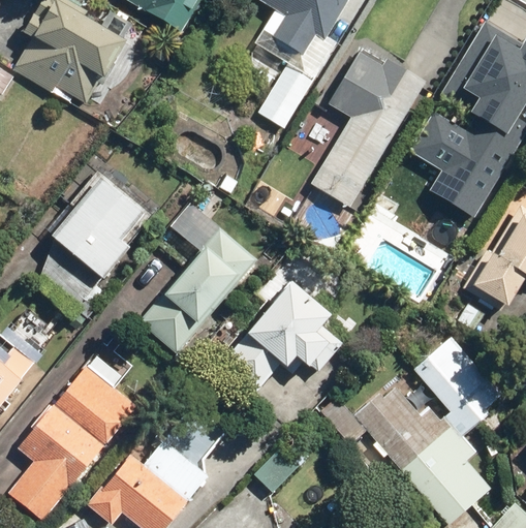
[(55,0),(42,24),(31,17),(22,33),(29,37),(12,66),(86,107),(125,37),(57,0),(55,0)]
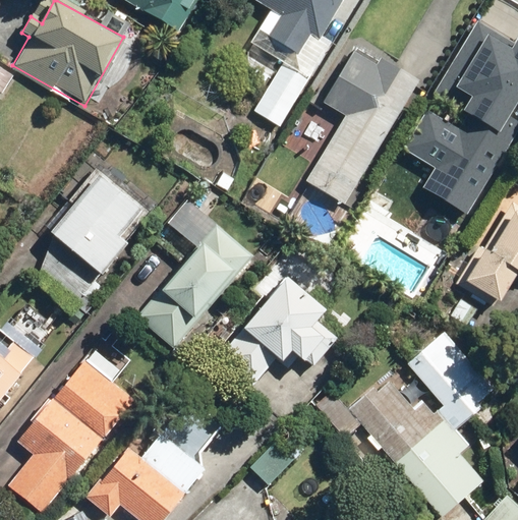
[(138,0),(145,3),(140,9),(180,33),(199,0),(207,0),(208,0),(207,0),(138,0)]
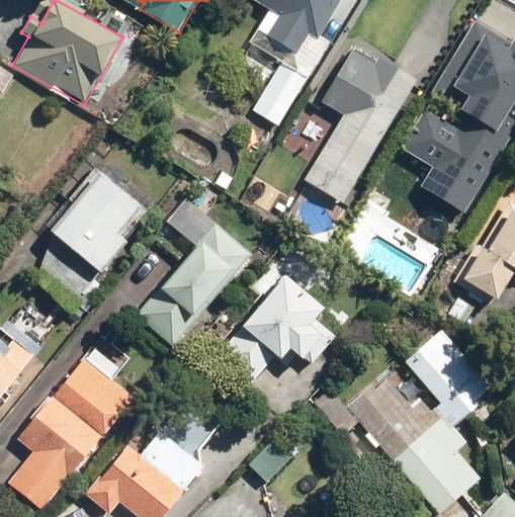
[(256,0),(270,8),(251,41),(282,60),(252,111),(278,126),(330,38),(320,32),(339,0),(256,0)]
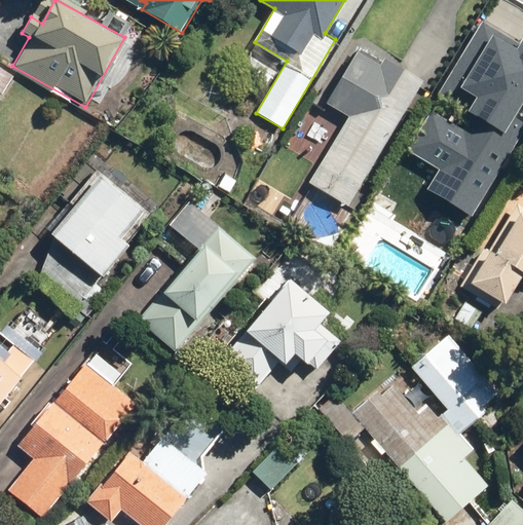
[(464,217),(522,129),(522,38),(519,45),(484,22),(436,94),(446,100),(414,148),(445,169),(428,192),(464,217)]
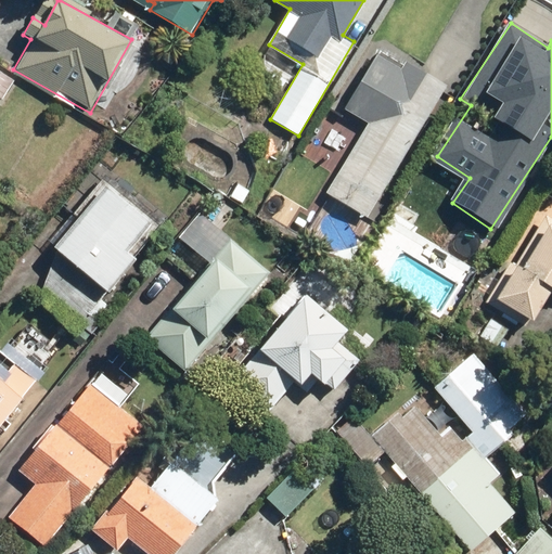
[(325,194),(370,219),(448,82),(381,43),(344,107),(368,120),(325,194)]
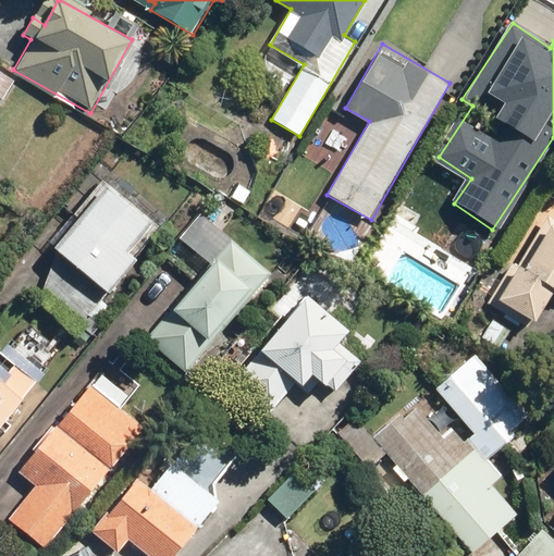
[(81,221),(58,246),(108,291),(138,257),(134,254),(162,222),(111,176),(75,217),(81,221)]
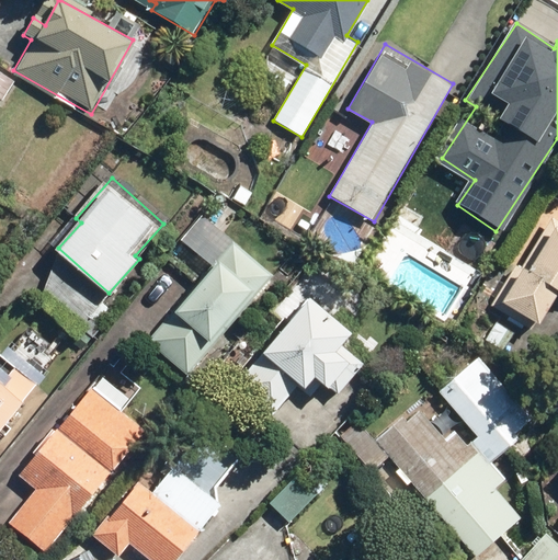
[(509,301),(539,322),(557,296),(557,216),(553,214),(517,264),(515,263),(488,303),(501,311),(509,301)]
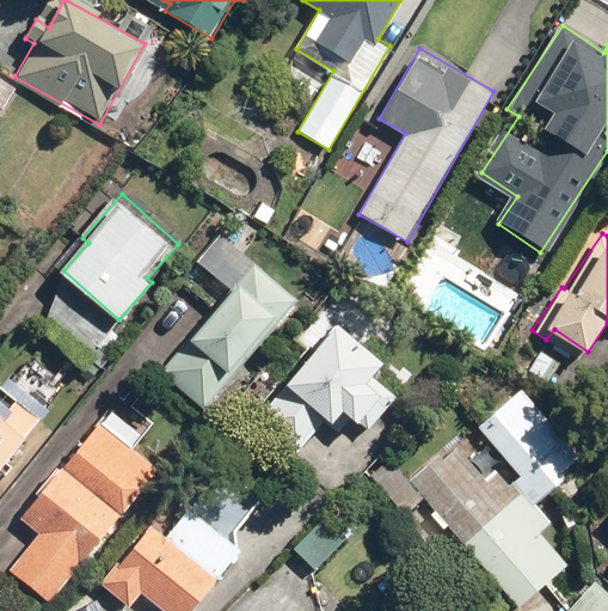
[(217,236),(196,262),(229,289),(161,372),(206,409),(296,299),(217,236)]
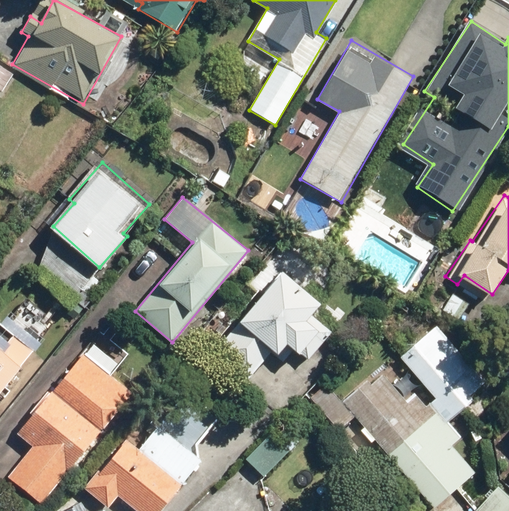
[(212,351),(247,381),(274,350),(281,356),(290,346),(307,361),(332,331),(312,315),(324,301),(284,267),(212,351)]
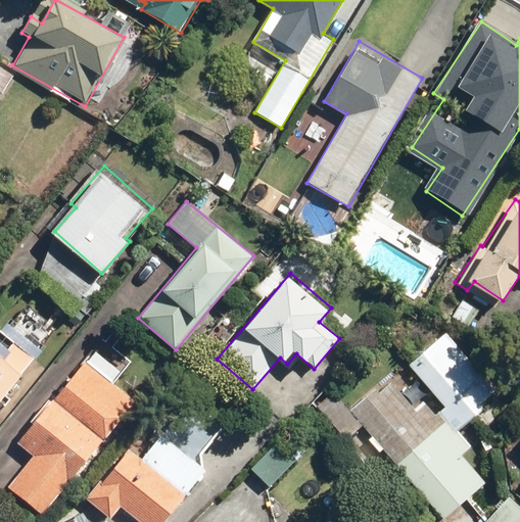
[(0,397),(43,346),(8,318),(0,328),(0,397)]
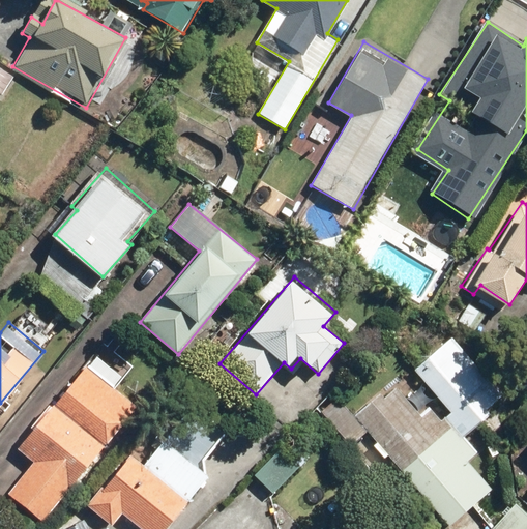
[(368,433),(376,443),(372,446),(384,460),(388,457),(447,524),(492,486),(469,461),(476,454),(462,438),(491,412),(488,409),(504,394),(454,335),(414,370),(450,410),(443,416),(441,419),(429,405),(419,413),(401,391),(397,394),(391,388),(383,395),(379,390),(335,429),(351,446),(368,433)]
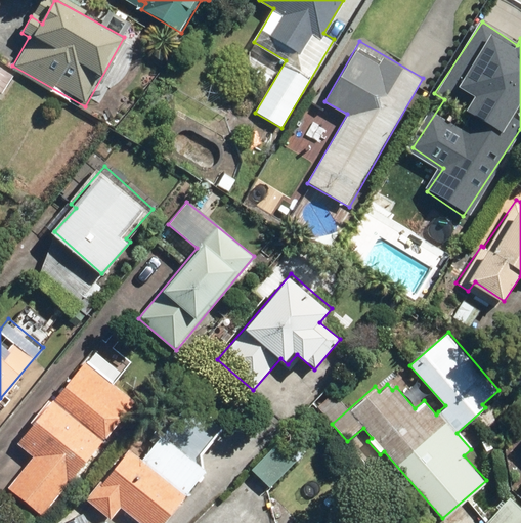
[(7,485),(42,515),(136,402),(86,360),(17,443),(32,455),(7,485)]
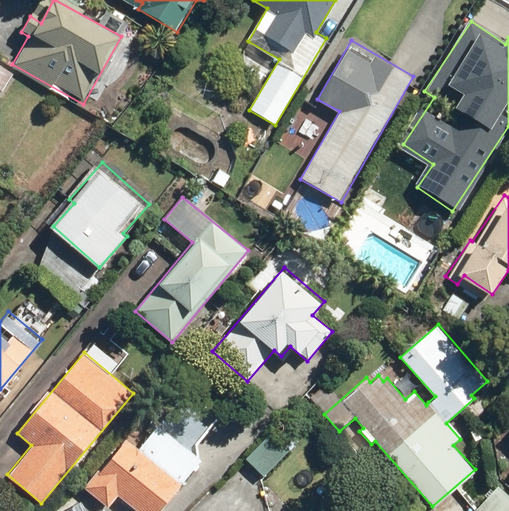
[(119,494),(139,510),(161,510),(203,462),(158,424),(139,447),(127,437),(85,488),(108,508),(119,494)]
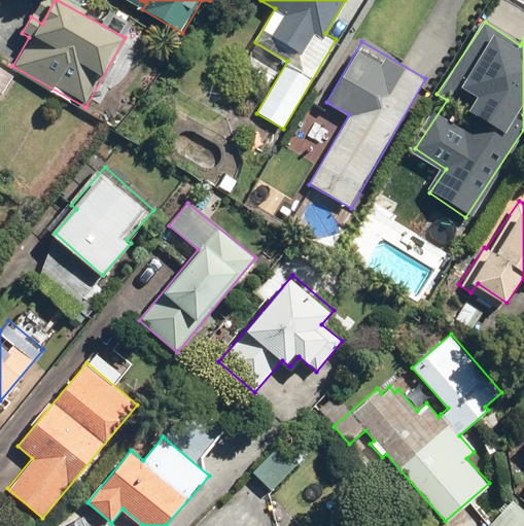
[(288,453),(278,443),(250,470),(271,491),(308,454),(298,444),(288,453)]
